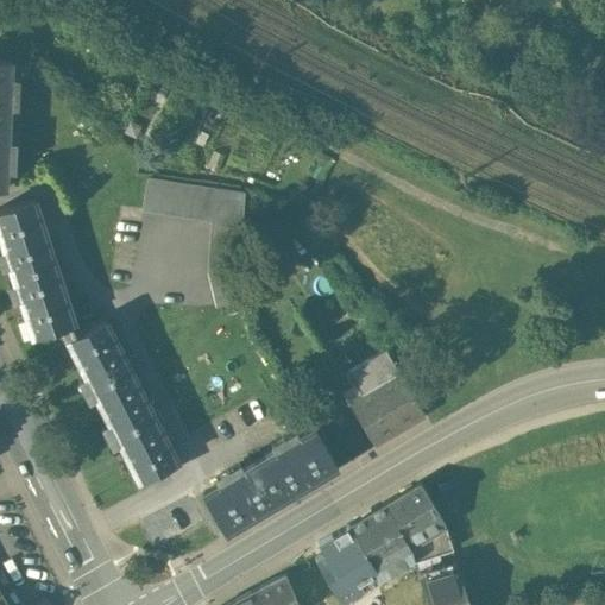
[(16,63),(0,62),(0,126),(12,127),(16,63)]
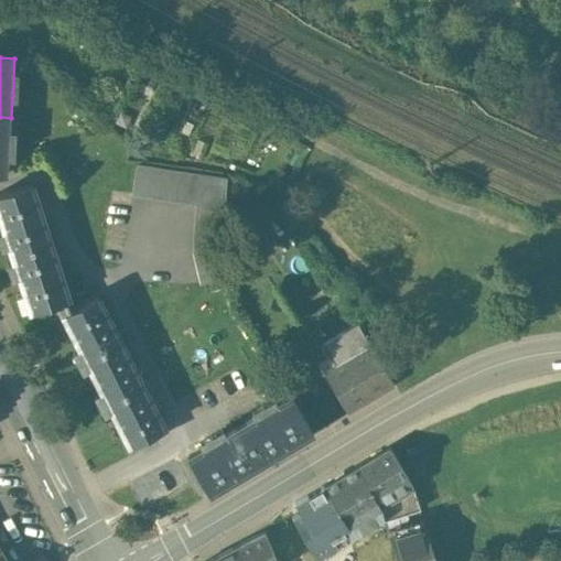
[(11,118),(0,117),(0,177),(8,179),(11,118)]
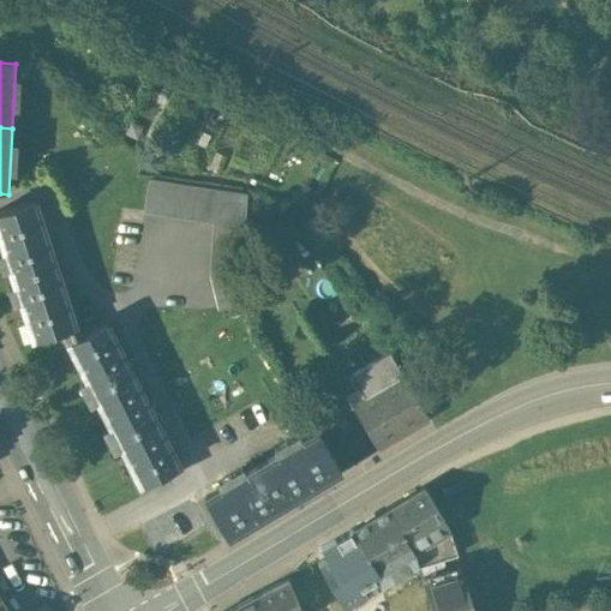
[(249,201),(151,186),(148,214),(219,225),(215,277),(223,311),(252,305),(244,275),(249,201)]
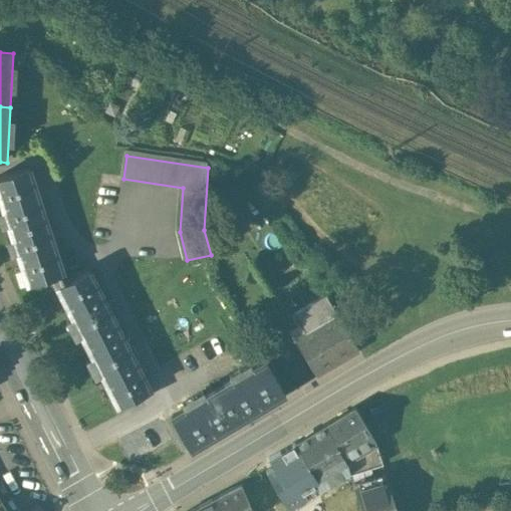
[(0,195),(13,234),(48,223),(31,171),(0,180),(0,195)]
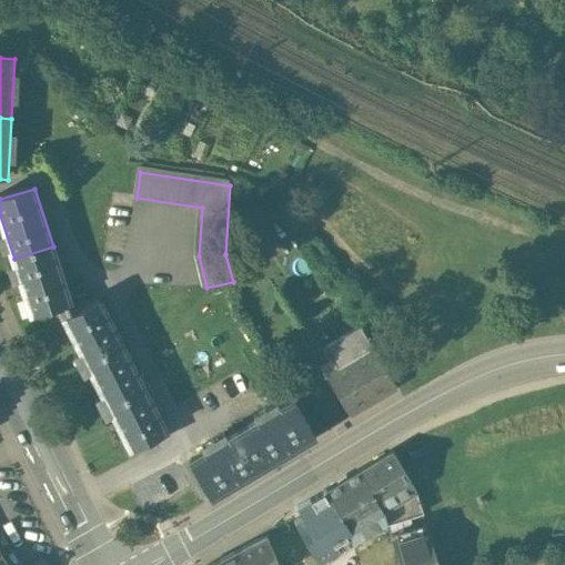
[(33,316),(72,304),(53,246),(14,259),(33,316)]
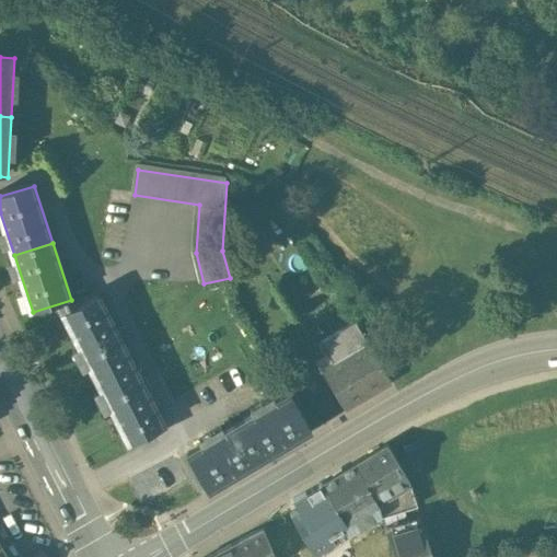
[(86,359),(123,340),(100,298),(66,315),(86,359)]
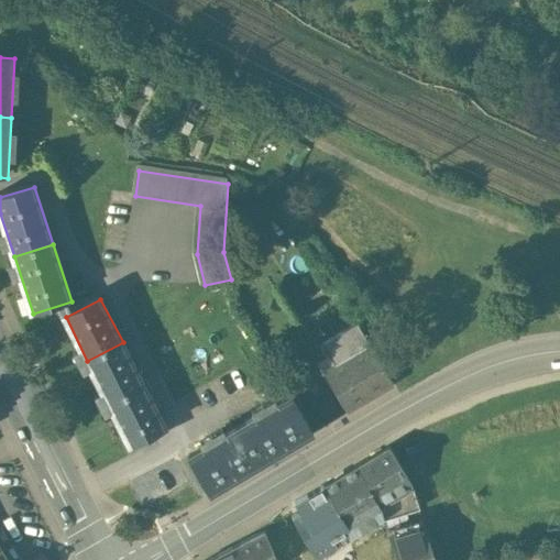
[(360,326),(326,346),(338,366),(372,347),(360,326)]
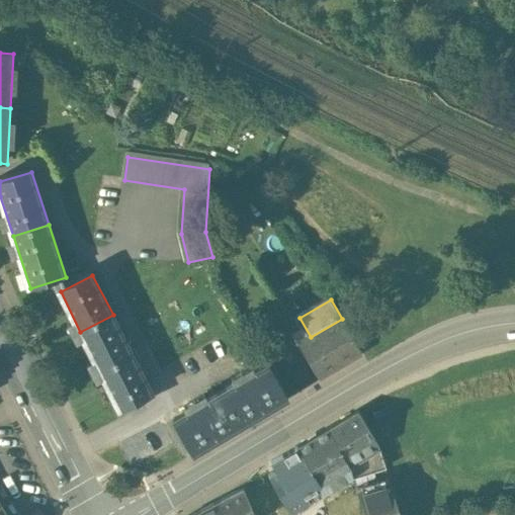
[(100,372),(134,355),(113,315),(80,332),(100,372)]
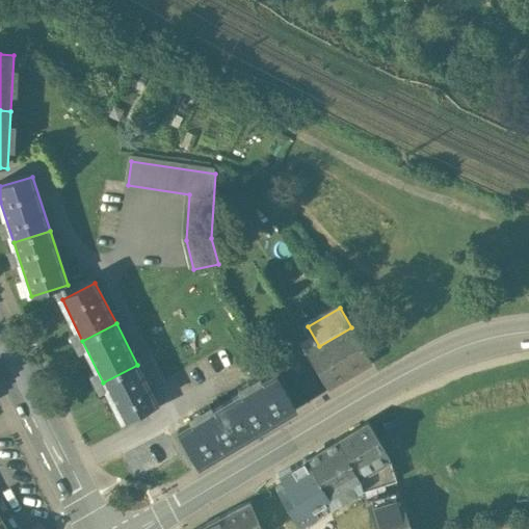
[(351,327),(319,346),(321,350),(311,358),(329,391),(345,381),(372,365),(351,327)]
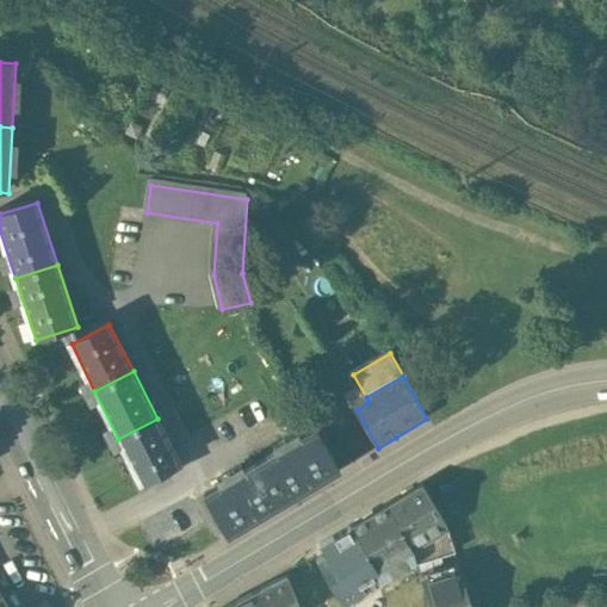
[(142,485),(181,466),(158,419),(118,439),(142,485)]
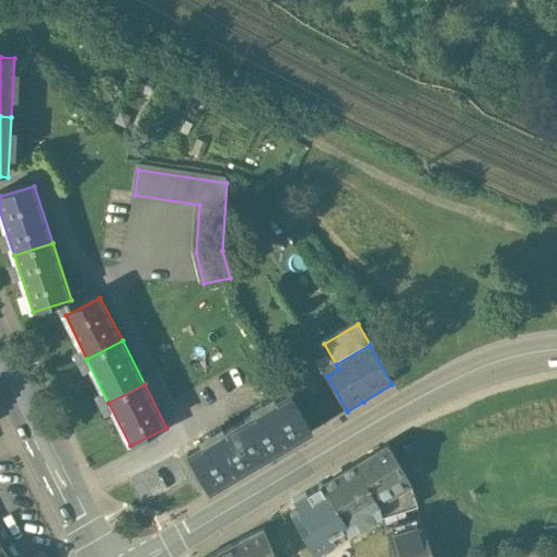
[(313,431),(291,393),(242,422),(264,461),(313,431)]
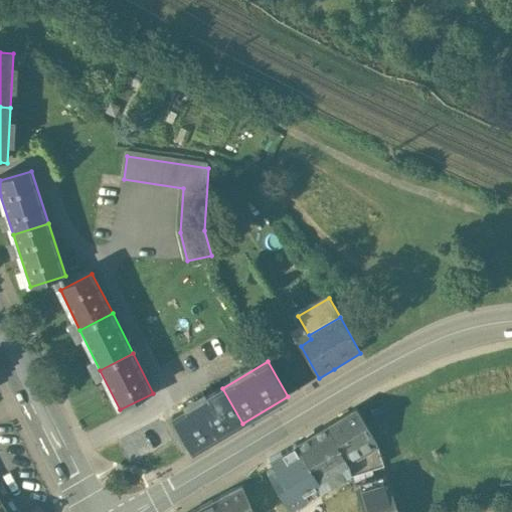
[(242,423),(222,388),(177,415),(198,450),(242,423)]
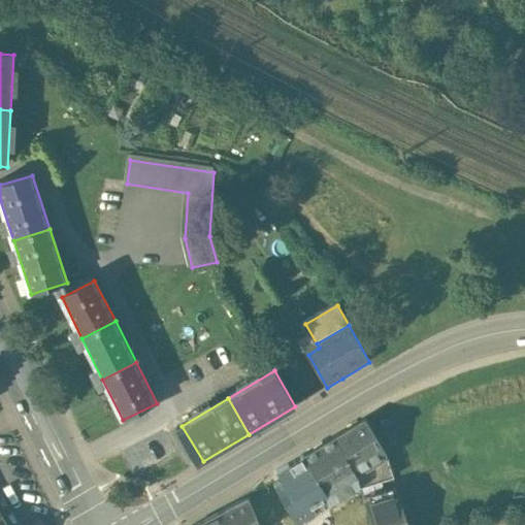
[(366,422),(336,439),(358,477),(388,458),(366,422)]
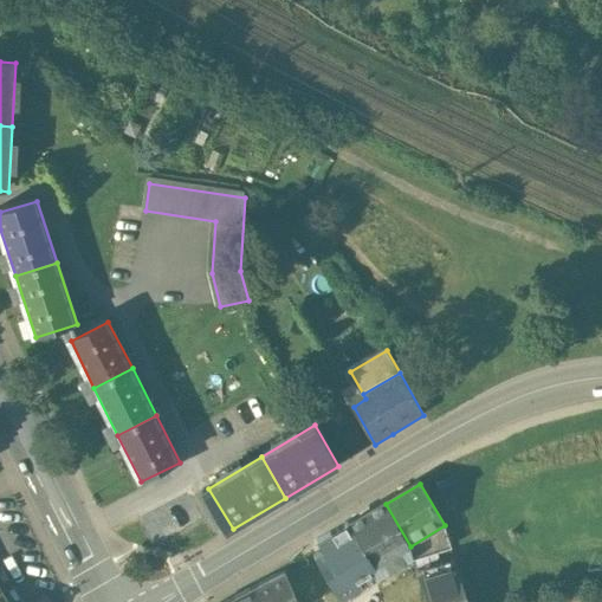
[(386,504),(350,525),(376,568),(384,562),(392,573),(406,564),(399,554),(410,548),(410,547),(386,504)]
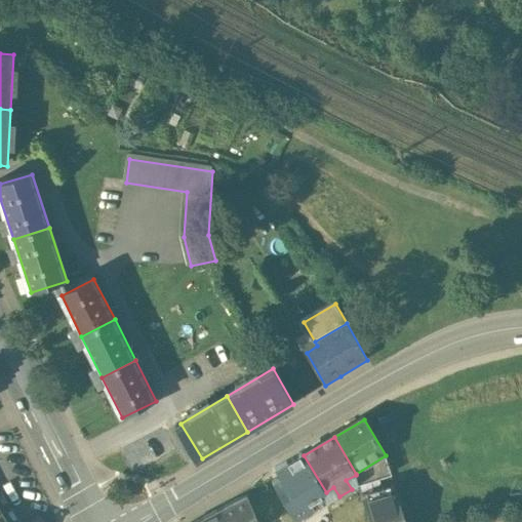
[(304,455),(277,471),(282,479),(274,484),(293,516),(326,496),(326,492),(304,455)]
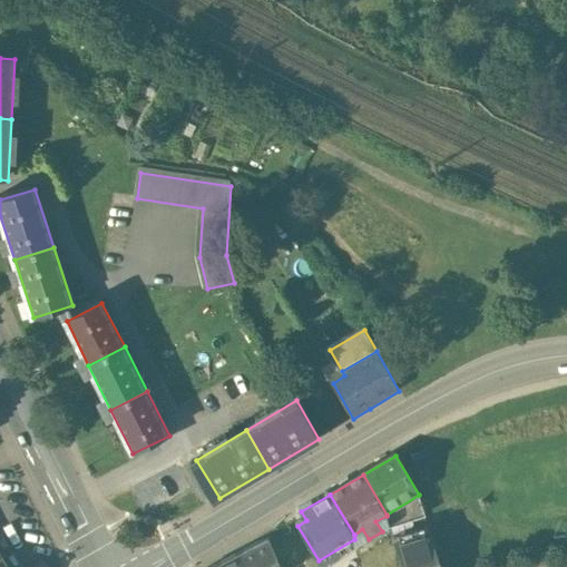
[(419,495),(387,515),(387,516),(390,528),(426,517),(419,495)]
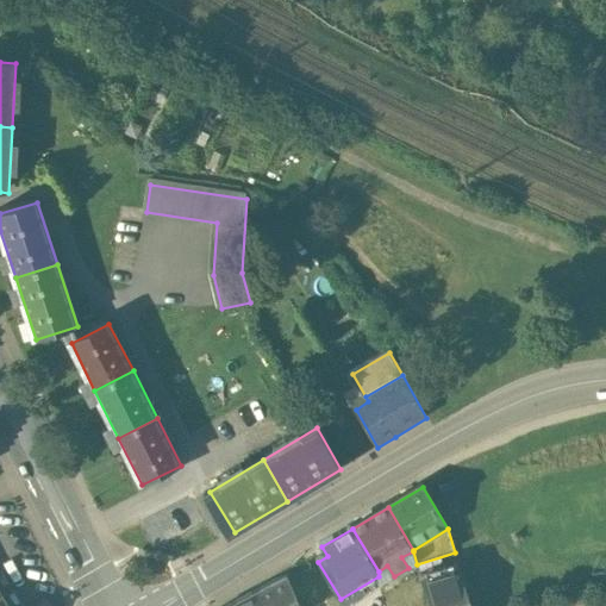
[(472,605),(461,570),(423,582),(430,605),(472,605)]
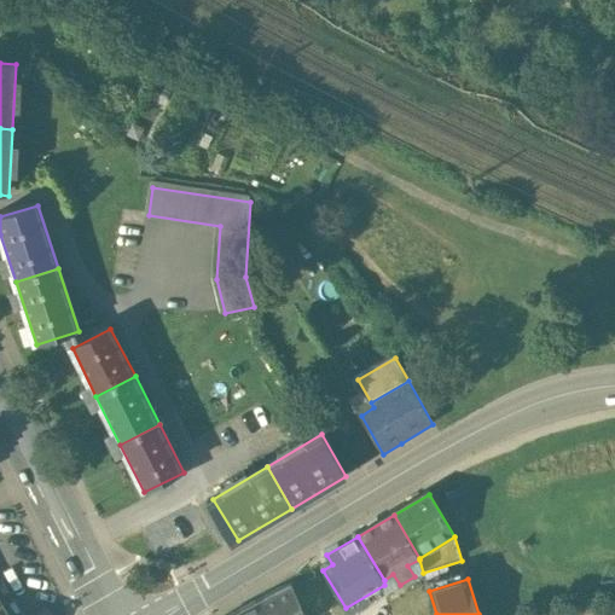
[(303,614),(293,586),(265,601),(271,614),(303,614)]
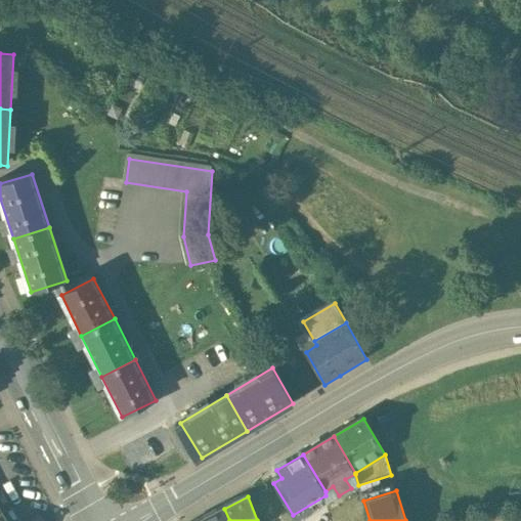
[(229,520),(224,509),(200,520),(229,520)]
